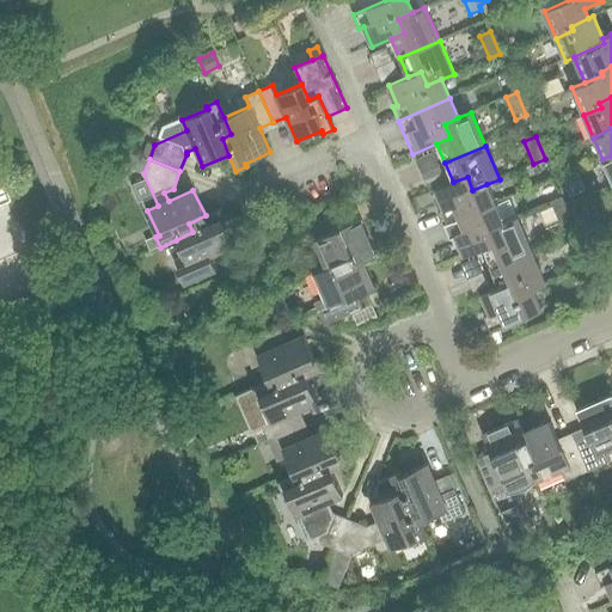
[(439,212),(445,226),(495,203),(487,184),(472,190),(467,177),(453,182),(435,190),(444,210),(439,212)]
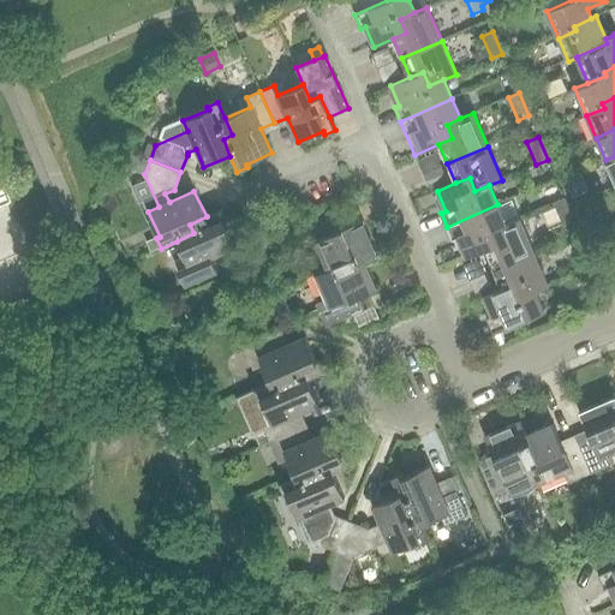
[(574,221),(565,198),(554,203),(563,226),(574,221)]
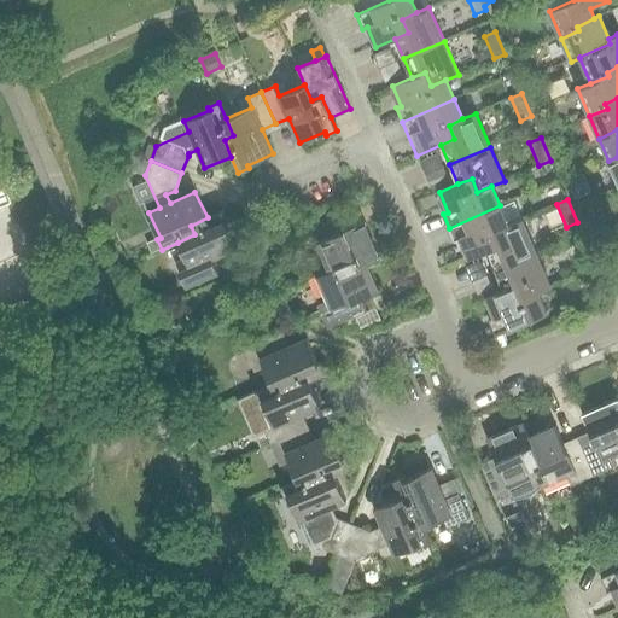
[(508,225),(500,205),(449,228),(454,242),(460,239),(468,260),(487,251),(501,245),(495,232),(508,225)]
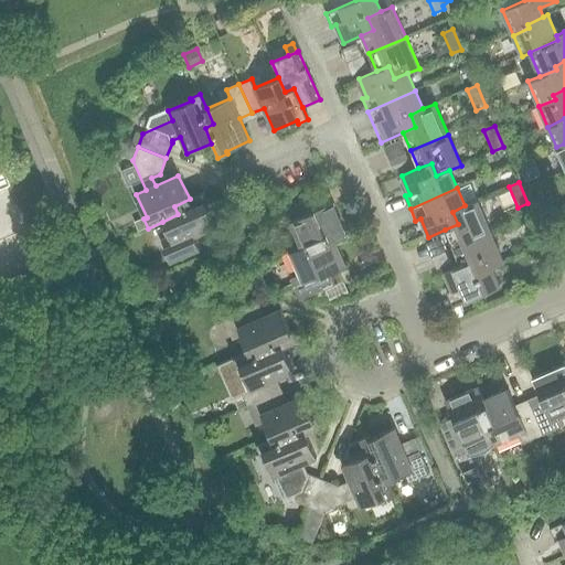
[(204,192),(190,199),(174,206),(178,214),(162,222),(173,245),(164,248),(170,262),(199,249),(193,237),(216,227),(205,204),(209,202),(204,192)]
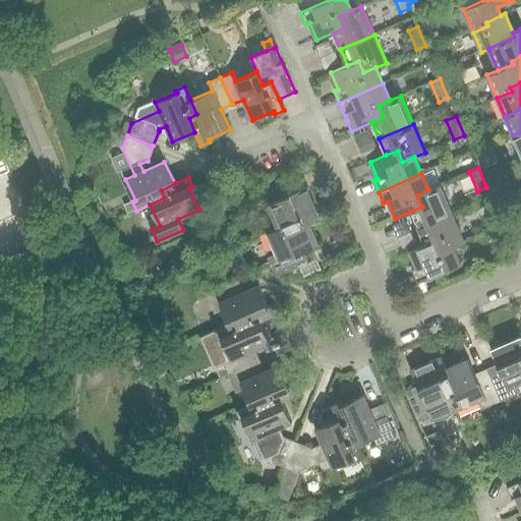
[(292,194),(287,182),(254,196),(259,209),(269,206),(278,227),(292,221),(295,228),(309,223),(321,218),(307,187),(292,194)]
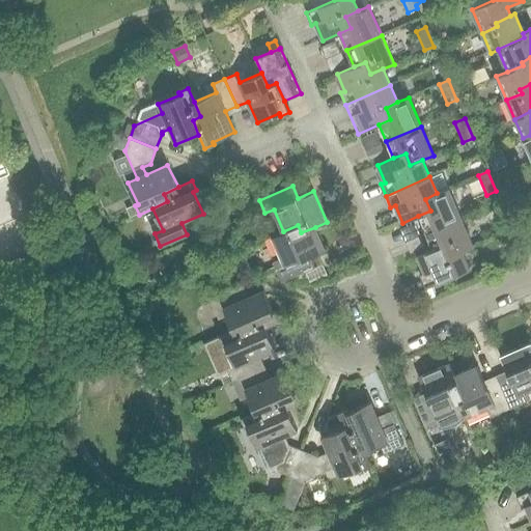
[(448,189),(437,193),(425,199),(430,211),(418,216),(425,232),(460,218),(448,189)]
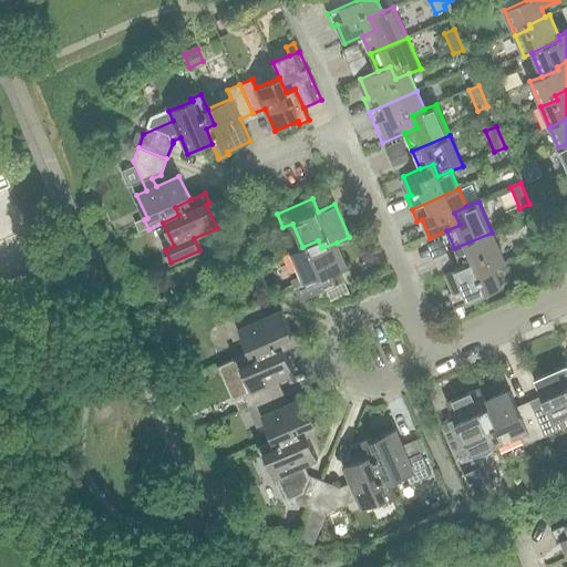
[(140,233),(148,229),(144,219),(135,224),(140,233)]
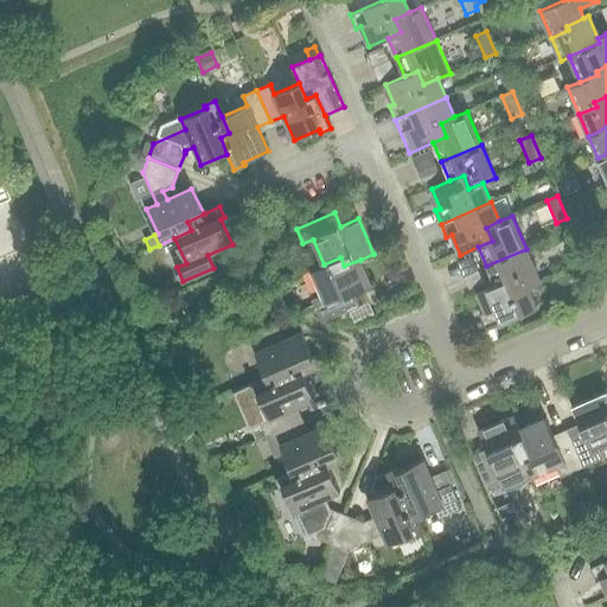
[(586,262),(576,240),(566,244),(575,267),(586,262)]
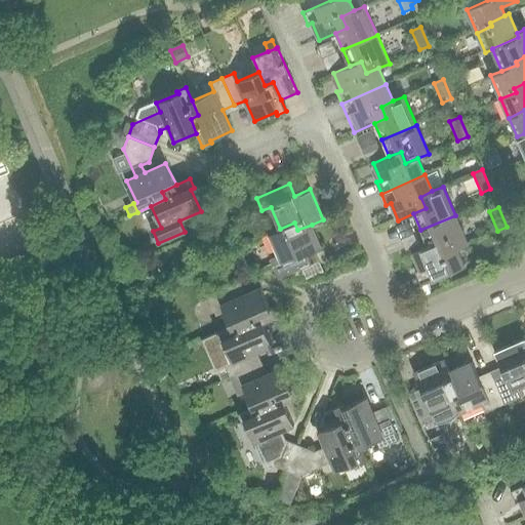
[(468,244),(455,215),(420,230),(428,246),(440,242),(445,253),(457,248),(468,244)]
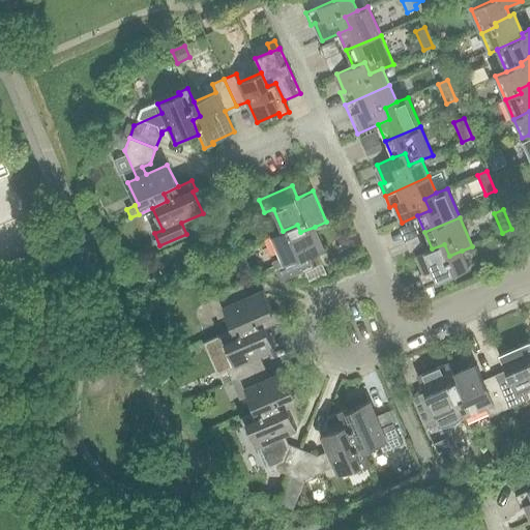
[(281,282),(306,271),(314,268),(308,256),(324,249),(315,227),(300,232),(297,225),(283,231),(271,235),(284,266),(275,269),(281,282)]
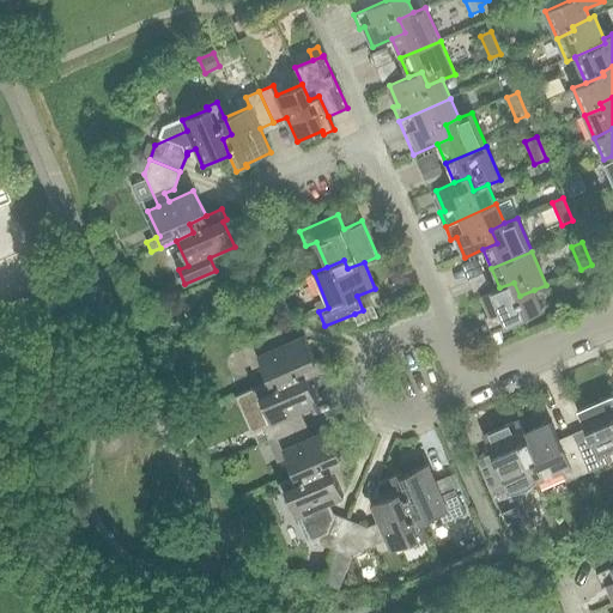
[(485,317),(491,332),(542,310),(534,290),(520,296),(514,283),(499,287),(481,296),(490,316),(485,317)]
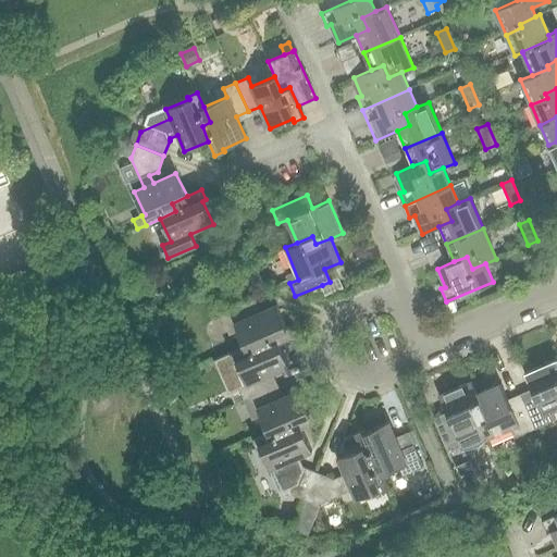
[(279,343),(294,336),(289,326),(286,329),(276,305),(260,312),(255,300),(220,314),(226,329),(235,324),(245,347),(245,348),(260,341),(263,349),(279,343)]
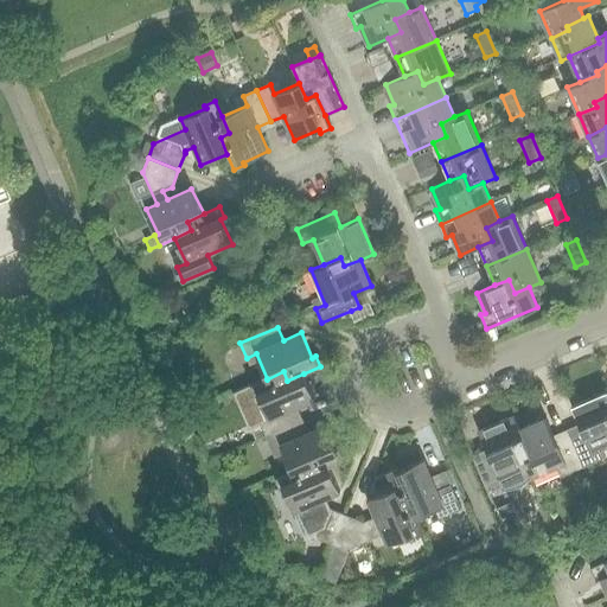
[(259,423),(266,436),(296,423),(291,410),(315,400),(304,374),(287,381),(283,371),(267,379),(267,378),(250,385),(255,396),(259,395),(269,419),(259,423)]
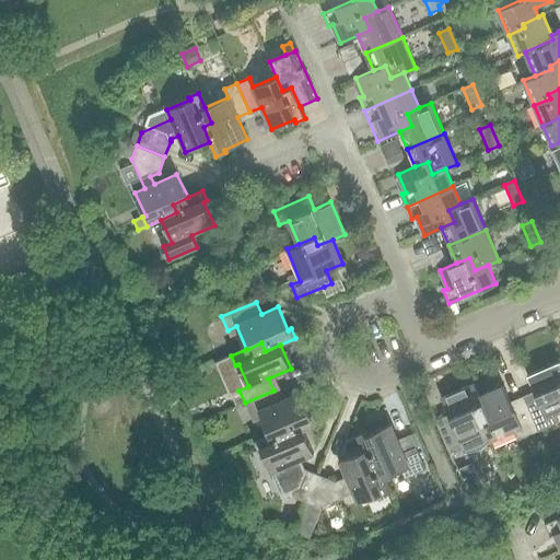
[(553,415),(559,411),(559,361),(527,375),(537,398),(525,403),(538,432),(558,423),(553,415)]
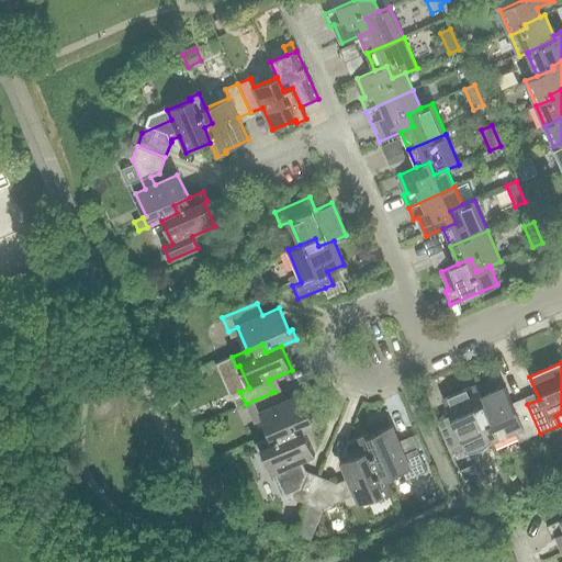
[(470,439),(485,431),(480,416),(487,413),(482,397),(476,385),(444,400),(450,416),(438,422),(453,457),(473,448),(470,439)]
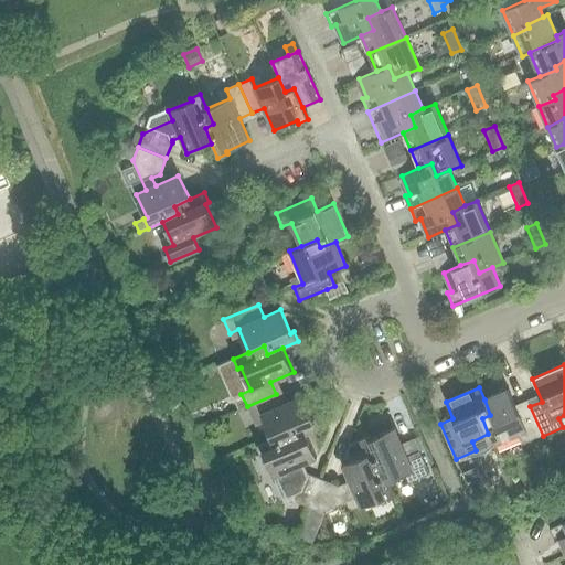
[(543,436),(530,406),(518,412),(509,388),(484,400),(490,415),(482,418),(488,434),(493,446),(519,436),(522,445),(543,436)]
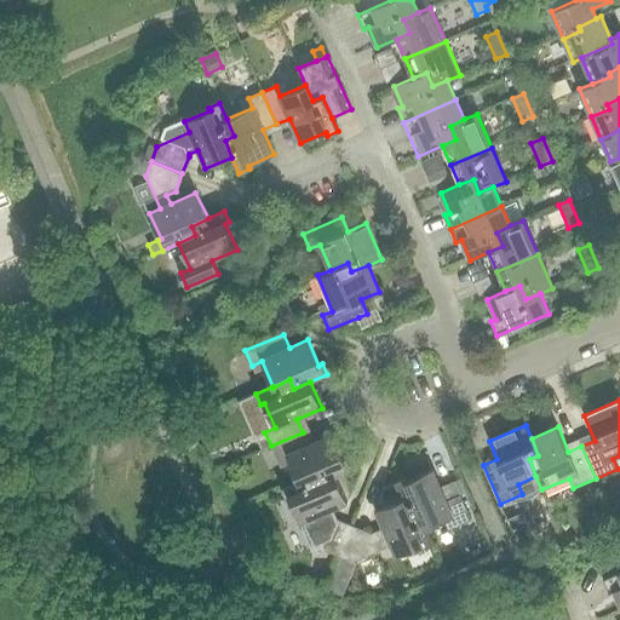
[(287,455),(298,481),(315,475),(319,483),(336,476),(352,470),(348,459),(344,460),(333,435),(308,446),(303,432),(271,446),(277,460),(287,455)]
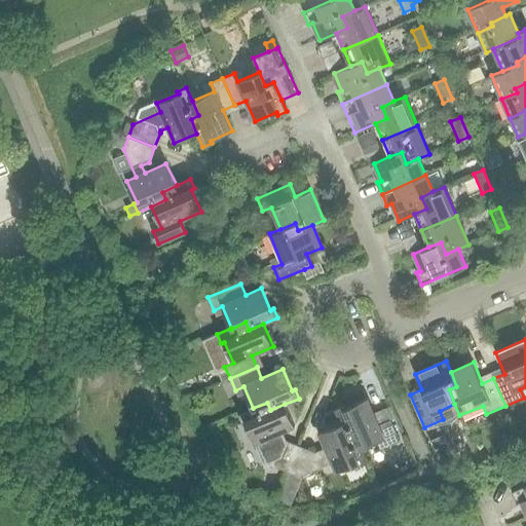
[(335,409),(341,423),(347,438),(355,434),(362,448),(376,442),(380,450),(400,442),(385,409),(374,414),(367,399),(345,408),(344,405),(335,409)]
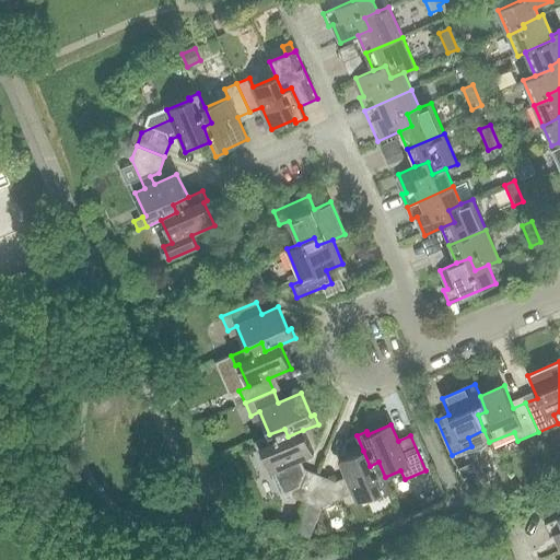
[(261,450),(271,473),(273,471),(283,494),(291,491),(294,498),(306,503),(317,475),(302,469),(301,469),(298,462),(314,454),(303,430),(288,436),(284,429),(269,434),(254,441),(258,451),(261,450)]
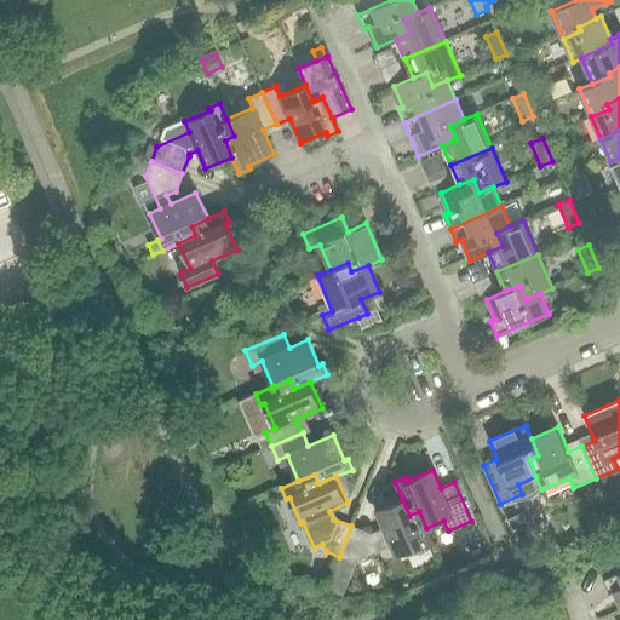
[(434,545),(426,528),(419,511),(409,516),(402,499),(375,510),(396,557),(422,546),(423,550),(434,545)]
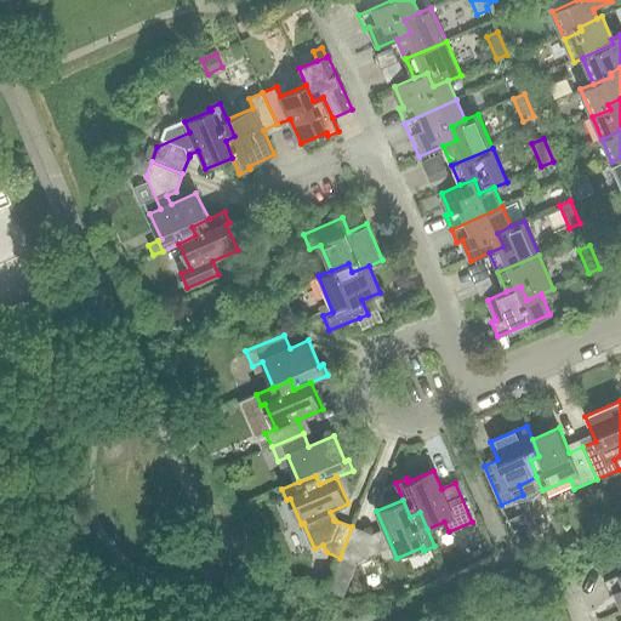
[(522,514),(507,519),(518,545),(531,539),(522,514)]
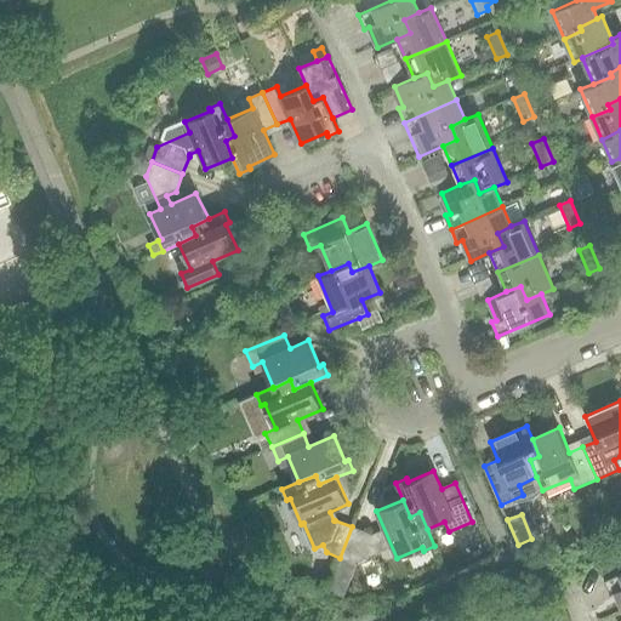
[(352,527),(340,558),(354,564),(379,553),(370,534),(352,527)]
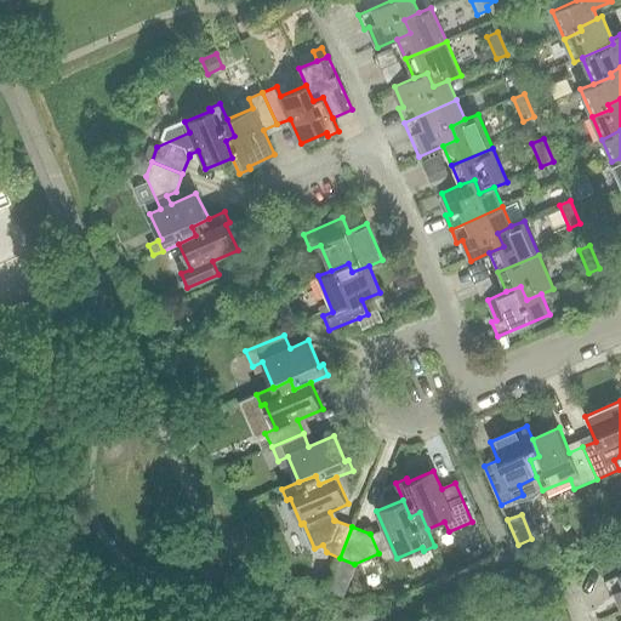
[(620,608),(620,573),(604,581),(610,596),(615,593),(620,608)]
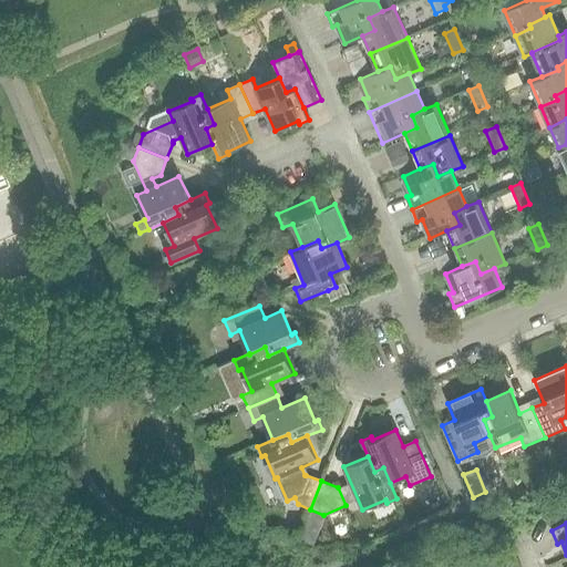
[(318,536),(305,531),(301,539),(313,545),(318,536)]
